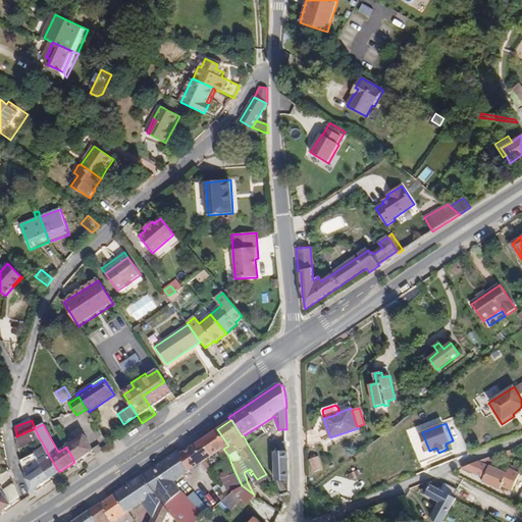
[(18,449),(31,444),(41,440),(39,437),(38,435),(35,428),(16,436),(18,449)]
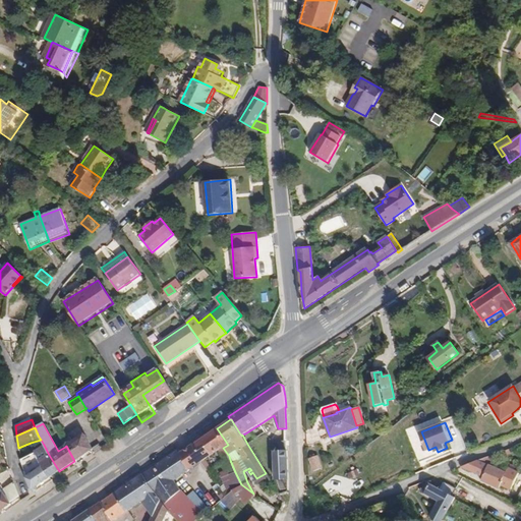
[(205,460),(220,450),(223,448),(228,445),(217,428),(190,447),(193,451),(194,450),(203,461),(205,460)]
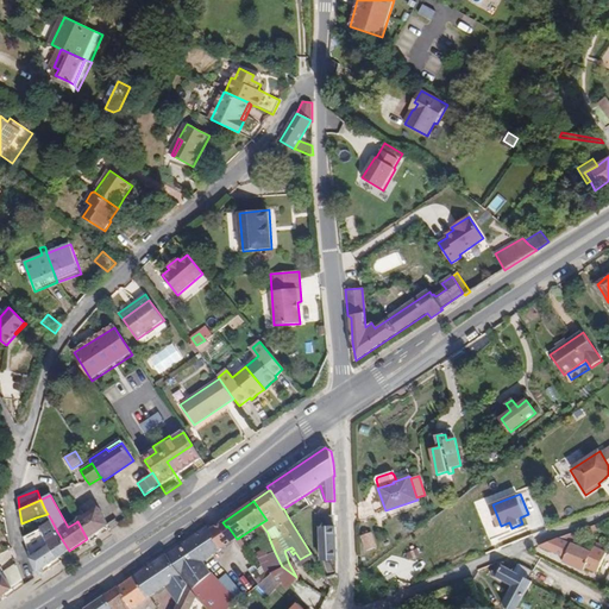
[(108,525),(99,508),(89,513),(79,520),(77,521),(87,539),(88,539),(108,525)]
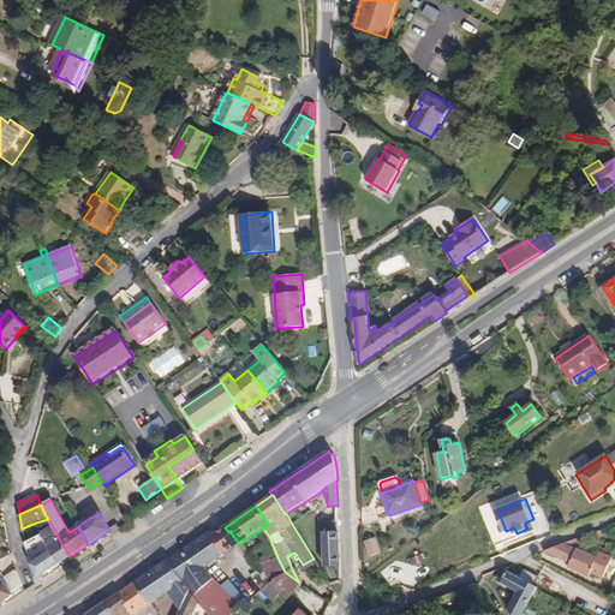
[(70,556),(58,537),(57,535),(52,525),(40,532),(41,533),(47,547),(59,563),(70,556)]
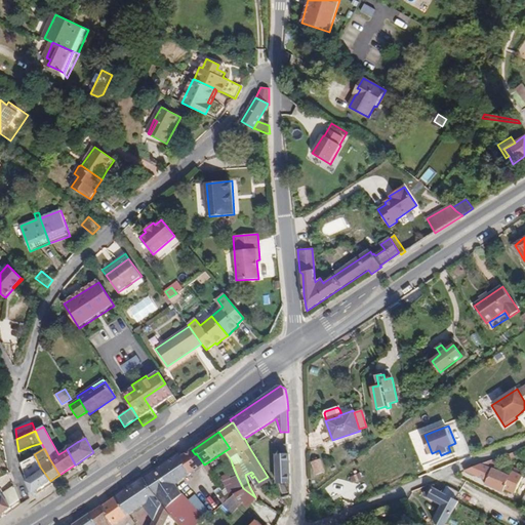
[(195,454),(192,450),(183,456),(192,474),(204,465),(196,453),(195,454)]
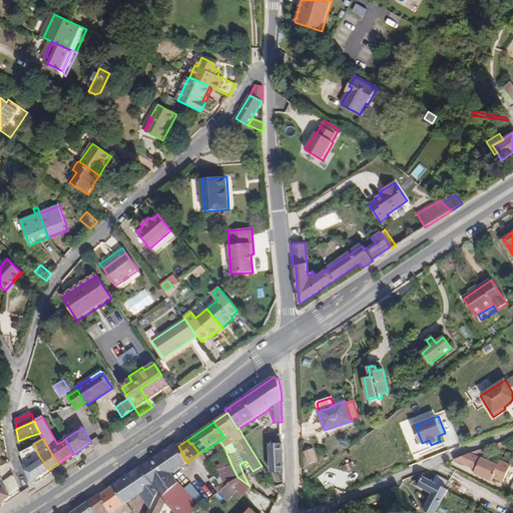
[(235,478),(237,477),(231,465),(226,453),(225,449),(219,441),(216,443),(222,455),(221,456),(224,463),(225,467),(218,471),(223,482),(225,486),(229,483),(230,482),(232,480),(235,478)]
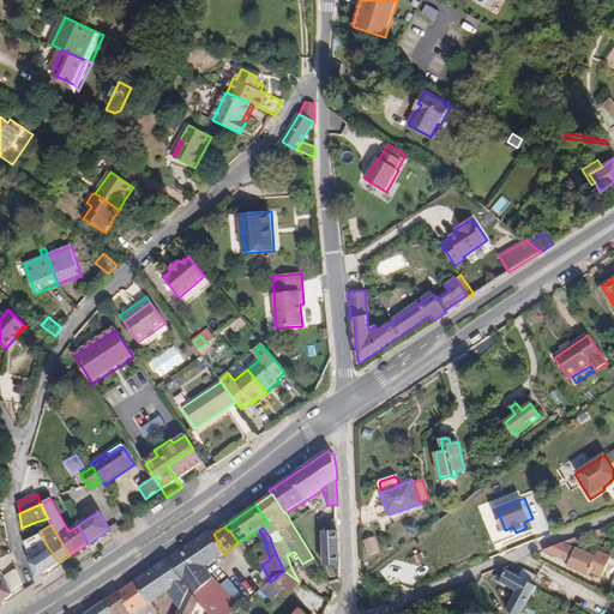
[(591,539),(605,534),(603,528),(589,533),(591,539)]
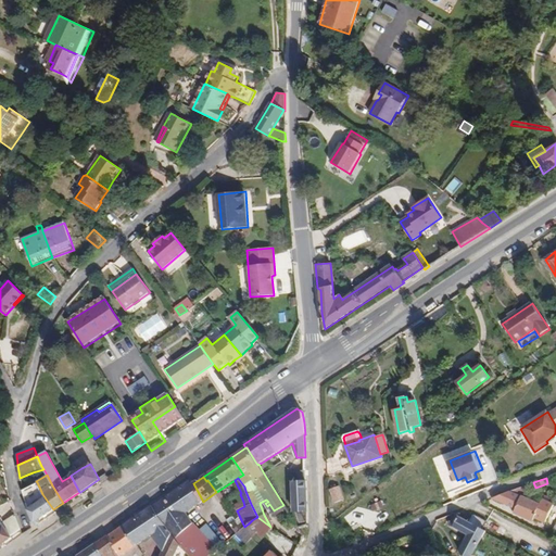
[(186,513),(203,502),(193,483),(191,480),(152,506),(166,526),(172,533),(175,539),(193,523),(186,513)]
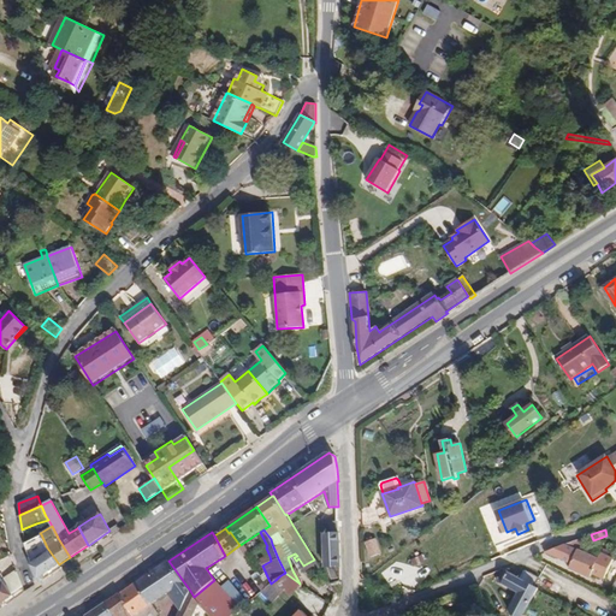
[(341,567),(339,533),(331,533),(325,533),(326,567),(331,567),(341,567)]
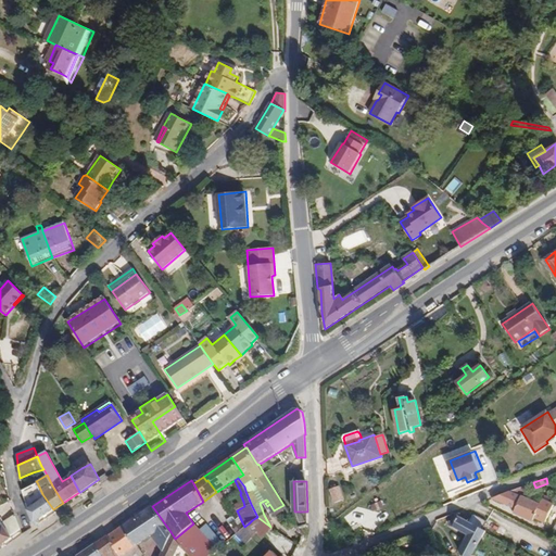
[(53,509),(42,494),(37,482),(26,488),(22,491),(23,495),(27,509),(33,523),(39,519),(53,509)]
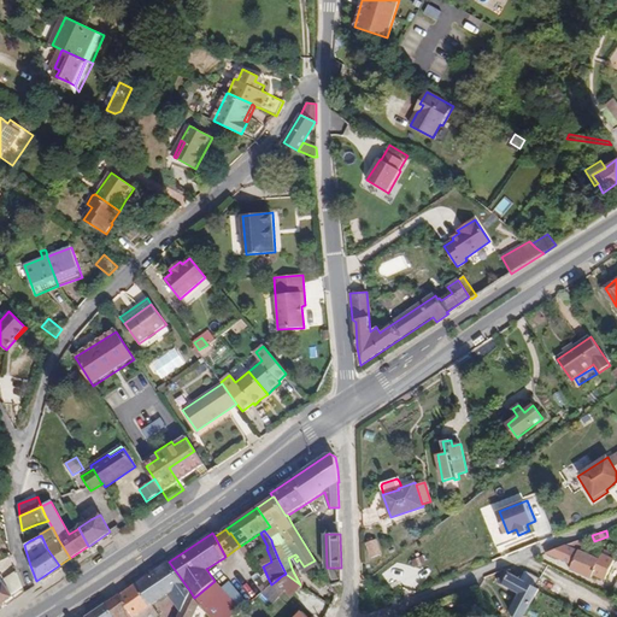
[(583,545),(594,541),(592,535),(582,539),(566,545),(579,551),(582,552),(583,545)]
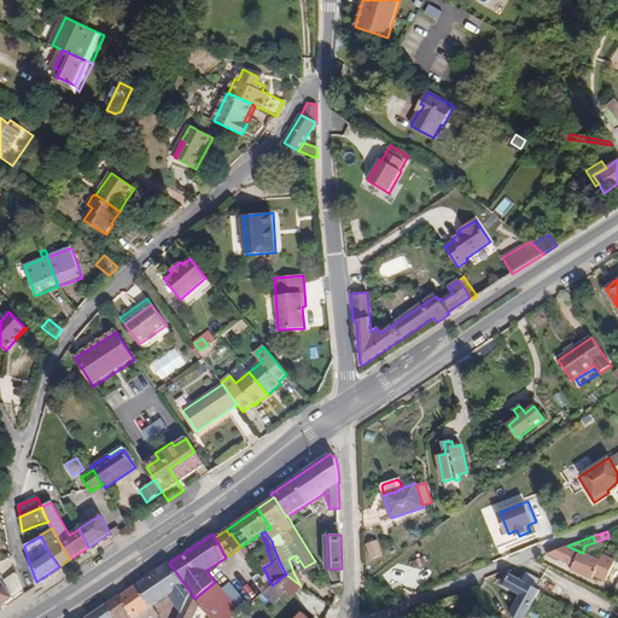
[(382,555),(377,541),(367,543),(373,559),(382,555)]
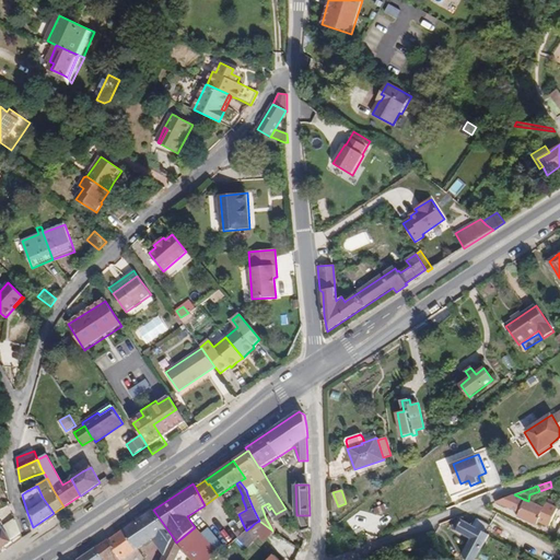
[(228,504),(220,494),(218,496),(224,506),(228,504)]
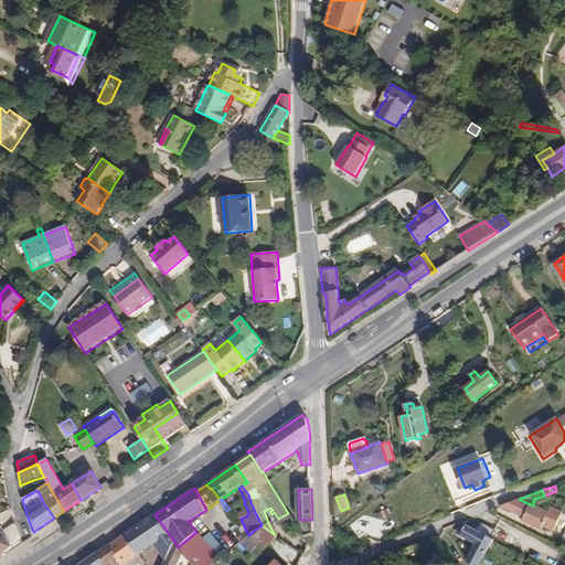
[(554,531),(563,512),(551,507),(548,511),(533,505),(530,504),(519,499),(500,507),(523,518),(522,521),(542,530),(543,525),(554,531)]
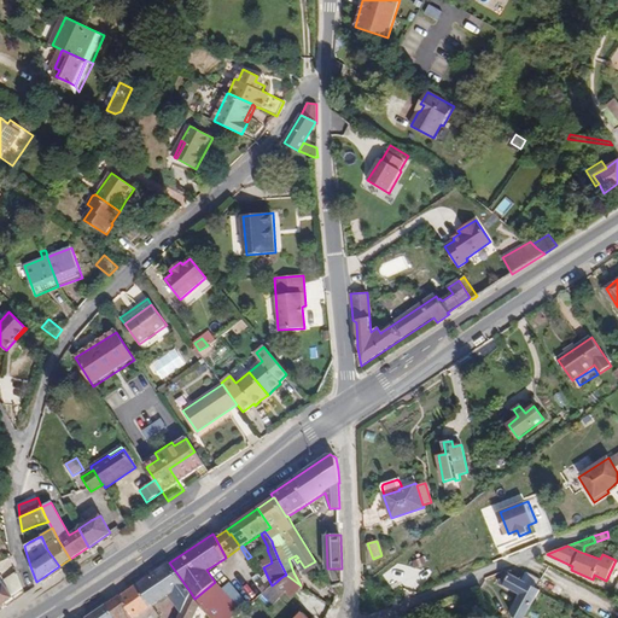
[(423,558),(420,553),(413,555),(415,560),(413,561),(415,569),(427,564),(424,558),(423,558)]
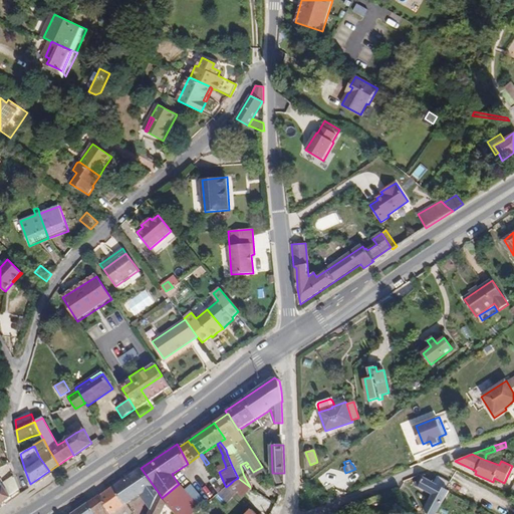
[(255,475),(264,469),(262,467),(253,472),(255,475)]
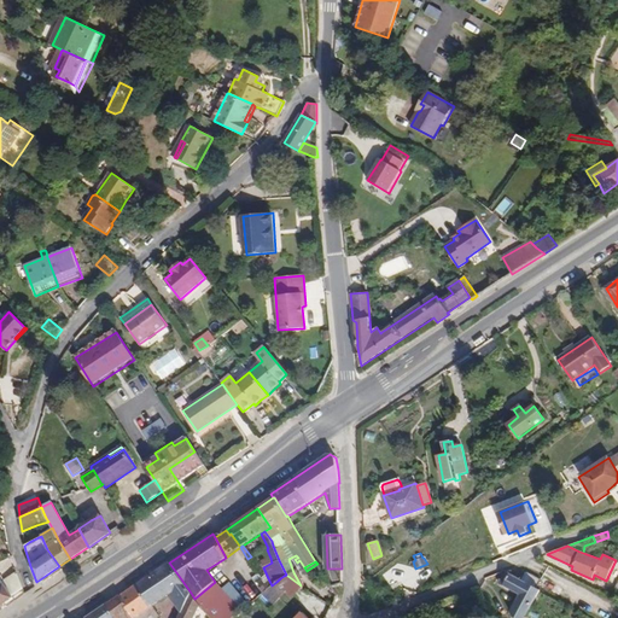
[(168,595),(170,593),(185,584),(169,563),(135,586),(150,607),(152,605),(168,595)]
